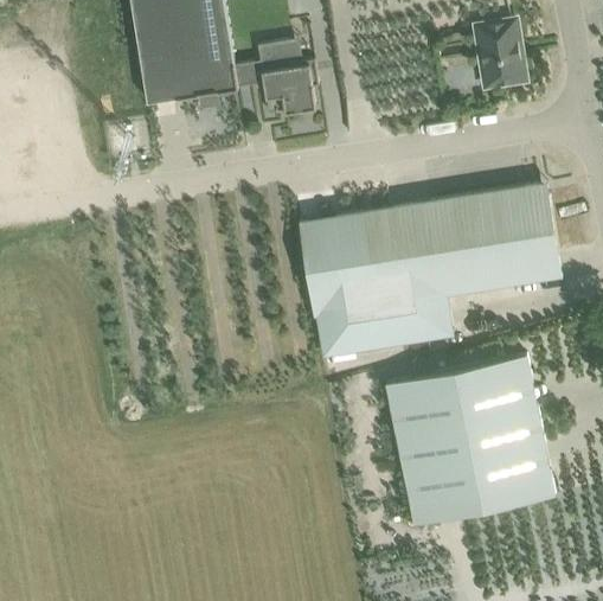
[(222,0),(128,0),(146,106),(197,96),(198,104),(216,102),(215,95),(230,91),(236,90),(236,89),(248,88),(255,87),(251,64),(232,68),(222,0)]
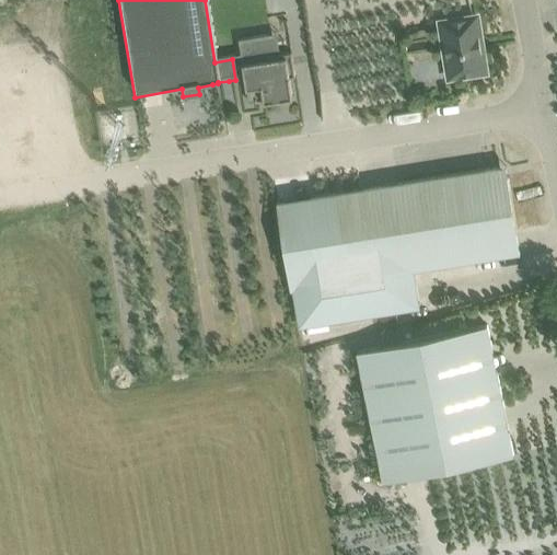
[(438,27),(447,82),(483,76),(474,21),(438,27)]
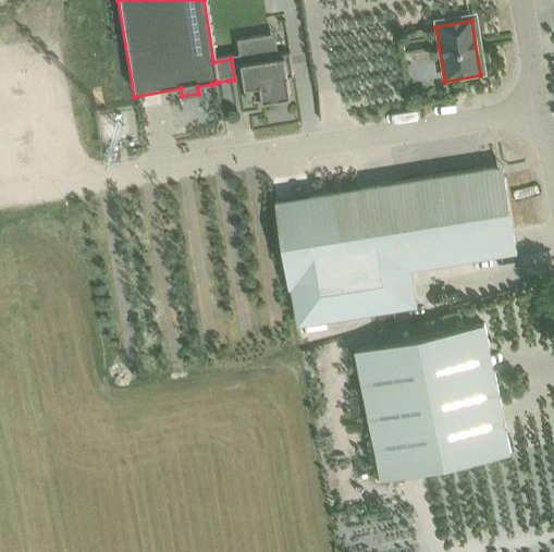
[(271,38),(234,44),(245,106),(260,103),(260,106),(288,101),(285,81),(291,81),(287,57),(274,58),(271,38)]
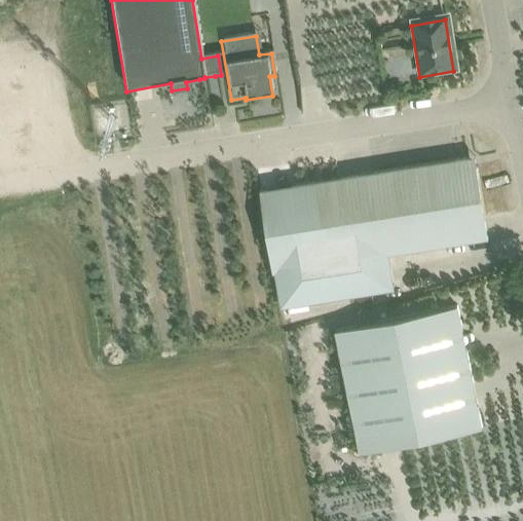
[(483,222),(475,171),(462,161),(310,186),(259,195),(271,274),(274,274),(279,309),(390,292),(385,257),(467,244),(486,242),(483,222)]
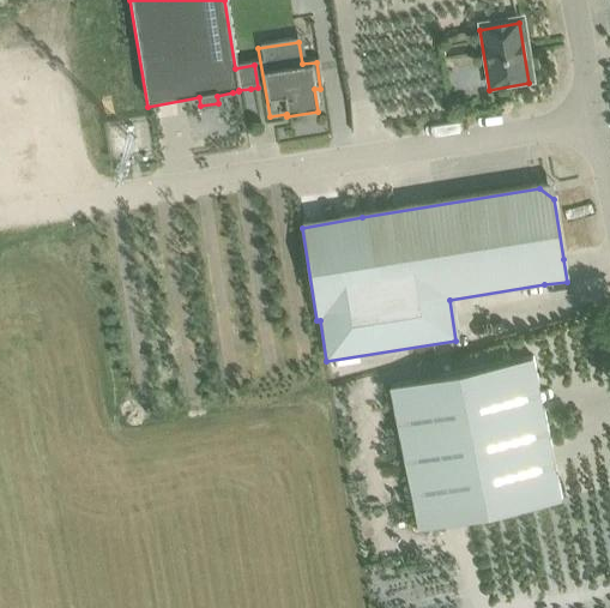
[(379,392),(409,533),(557,501),(527,361),(379,392)]
